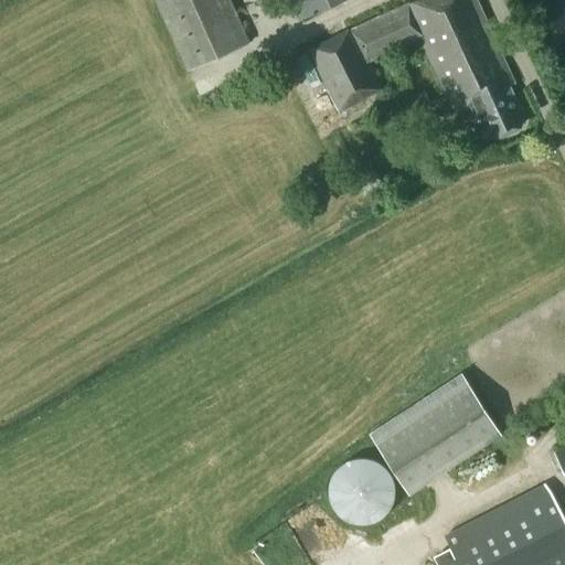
[(249,40),(231,0),(155,0),(187,68),(249,40)]
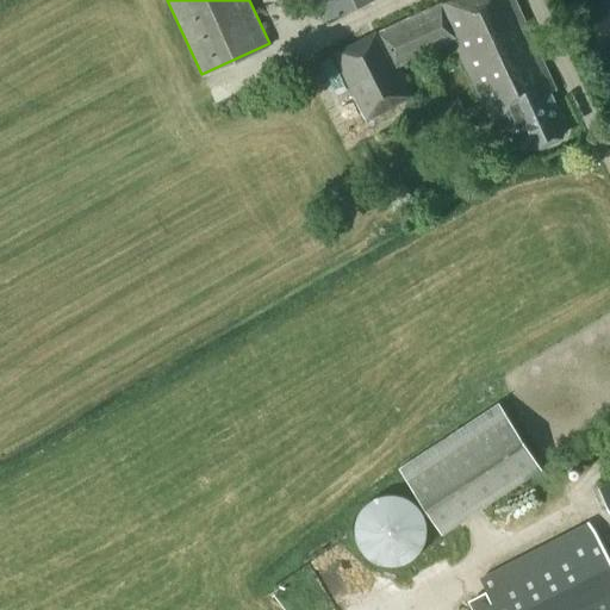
[(366,0),(315,0),(323,19),(366,0)]
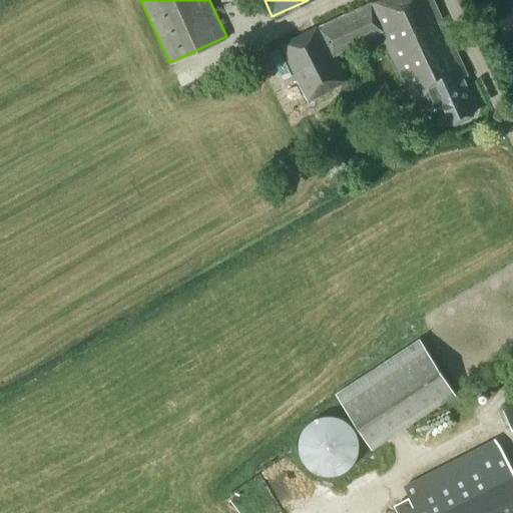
[(468,75),(471,73),(436,0),(375,0),(285,43),(285,44),(282,45),(308,100),(348,81),(336,55),(382,34),(413,100),(427,94),(431,102),(427,110),(433,122),(445,124),(453,121),(459,123),(476,115),(480,103),(468,75)]
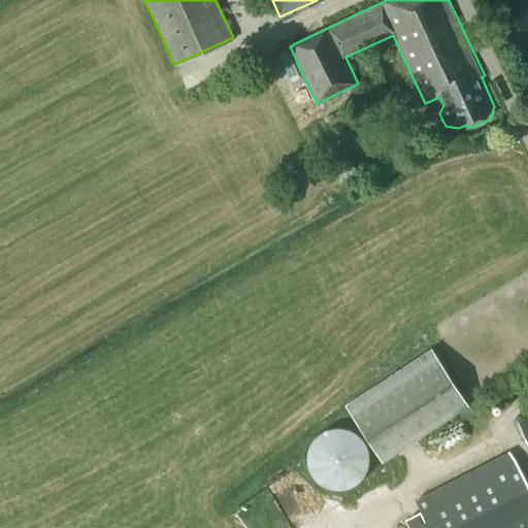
[(431,349),(345,404),(383,462),(469,406),(431,349)]
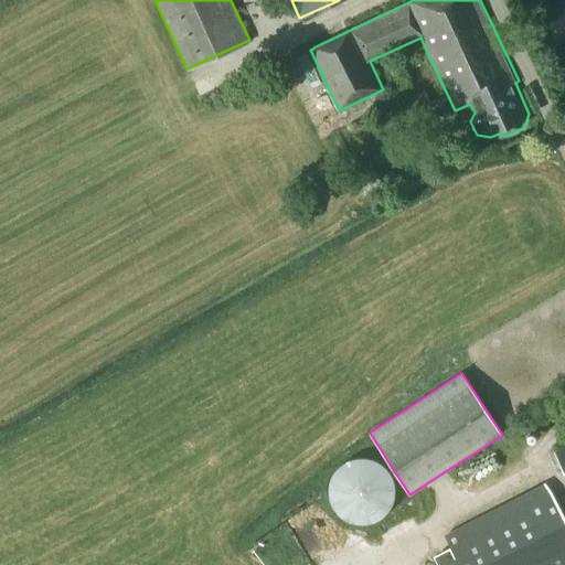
[(564,446),(555,452),(564,472),(564,446)]
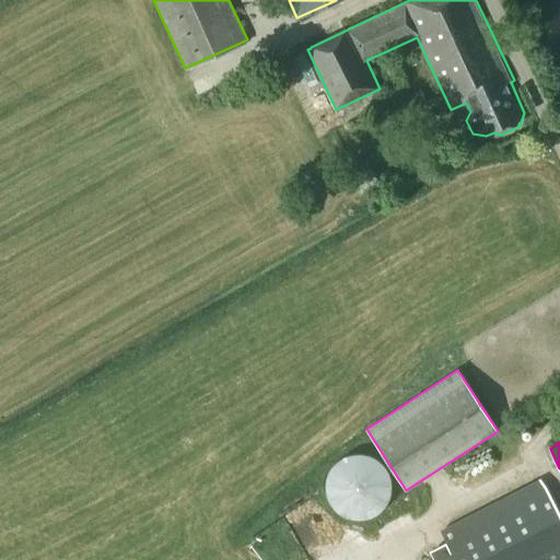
[(388,496),(391,486),(388,476),(384,467),(377,459),(368,455),(358,453),(348,455),(338,459),(331,467),(327,476),(325,486),(327,496),(331,505),(338,512),(348,516),(358,518),(368,516),(377,512),(384,505),(388,496)]
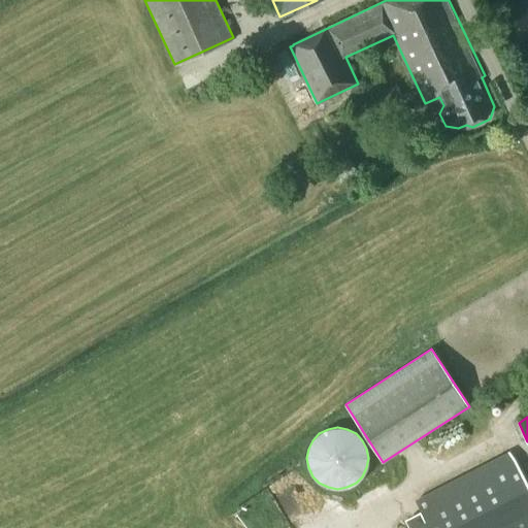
[(405,519),(409,527),(527,527),(527,485),(513,457),(507,452),(419,497),(423,505),(419,507),(423,514),(411,520),(410,517),(405,519)]
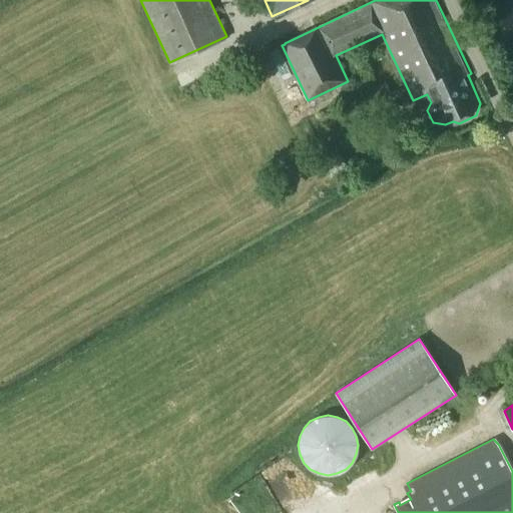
All buildings are outlined.
